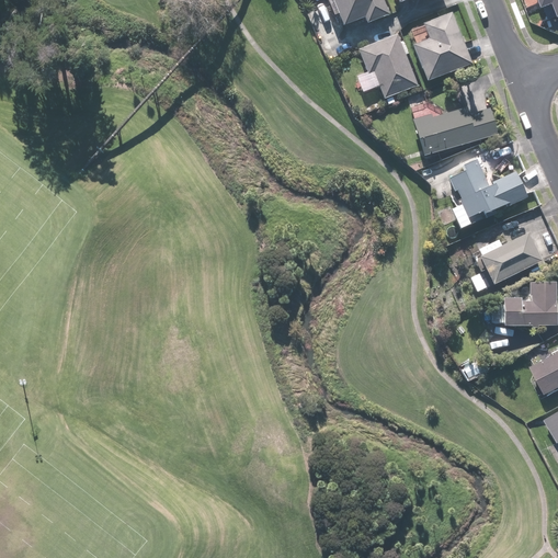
[(388,15),(380,0),(329,0),(341,27),(362,19),(364,25),(388,15)]
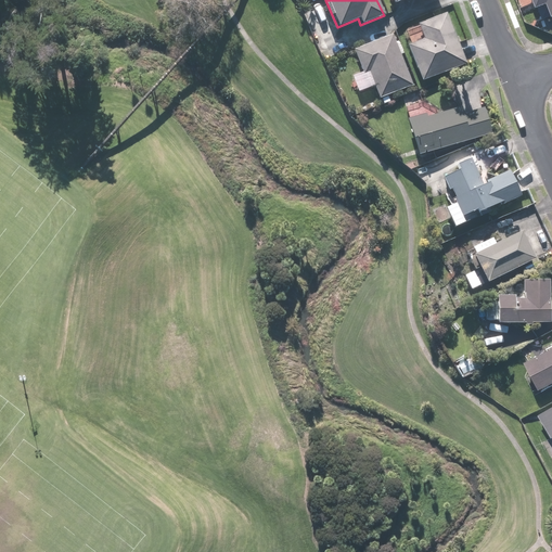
[(424,37),(406,46),(421,80),(469,61),(448,12),(419,24),(424,37)]
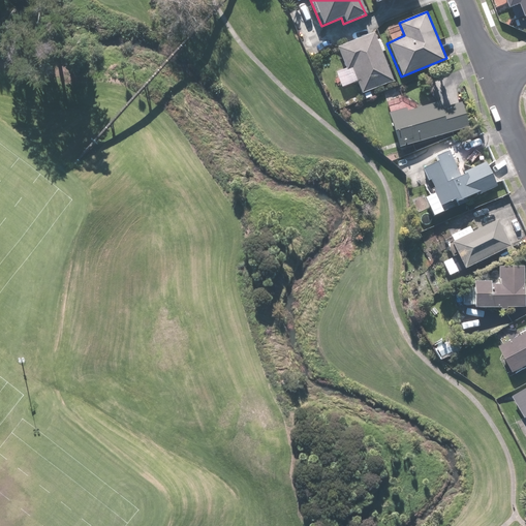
[(395,81),(375,31),(339,45),(347,66),(337,70),(343,86),(357,81),(362,94),(395,81)]
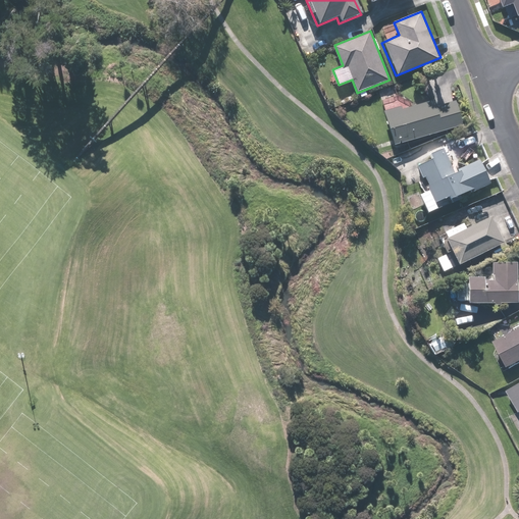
[(431,100),(383,113),(392,145),(462,126),(456,102),(433,108),(431,100)]
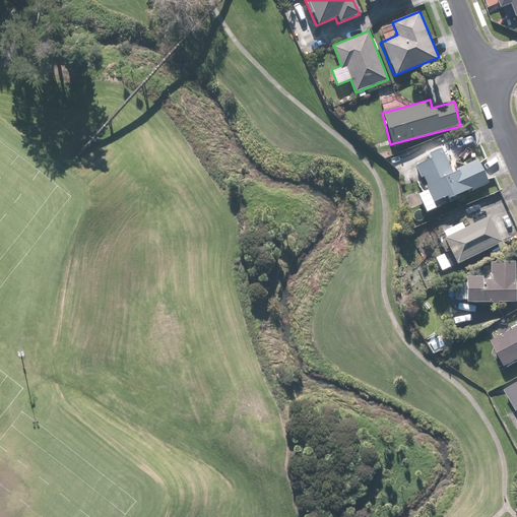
[(452,171),(442,148),(425,155),(428,162),(413,168),(424,191),(417,194),(426,212),(451,201),(449,197),(470,188),(472,191),(489,184),(478,159),(452,171)]
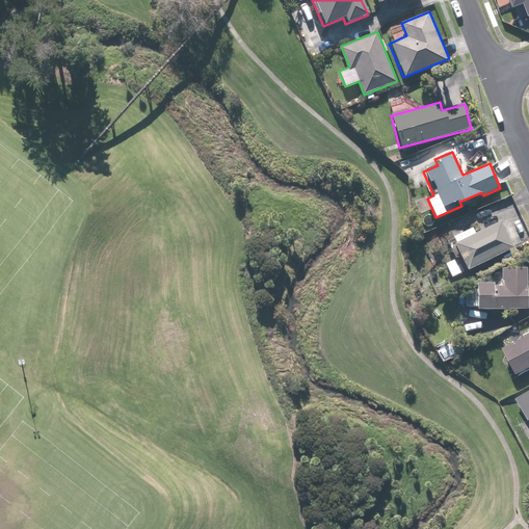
[(444,263),(451,278),(512,247),(500,221),(473,234),(470,227),(449,236),(453,243),(450,245),(455,257),(444,263)]
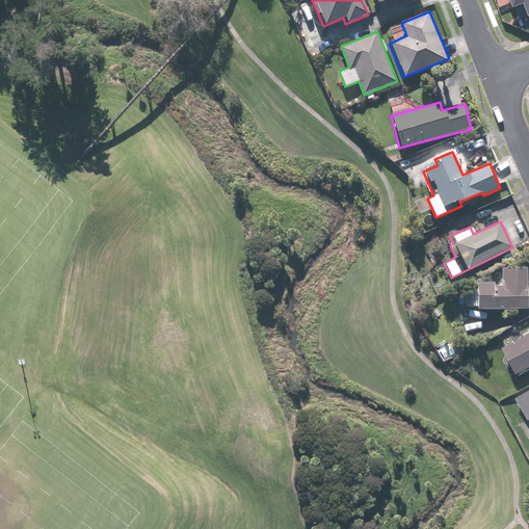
[(501,284),(473,284),(474,310),(528,308),(527,267),(500,268),(501,284)]
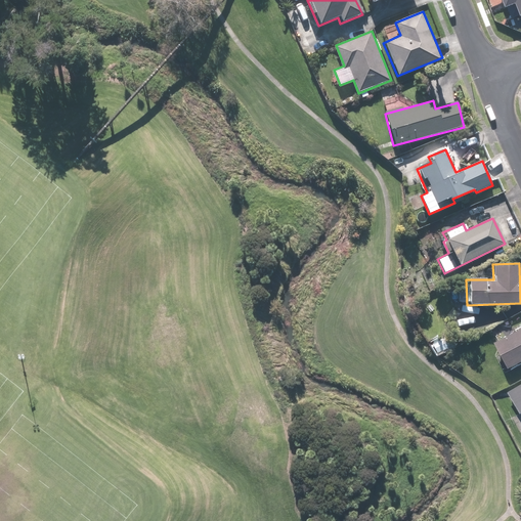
[(520,330),(493,344),(507,370),(520,361),(520,330)]
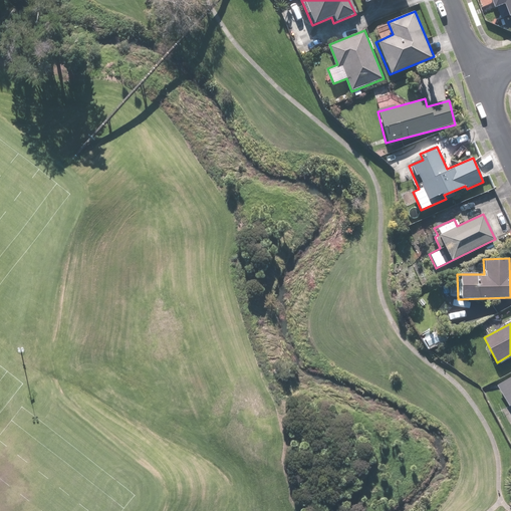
[(510,378),(500,386),(510,403),(510,378)]
